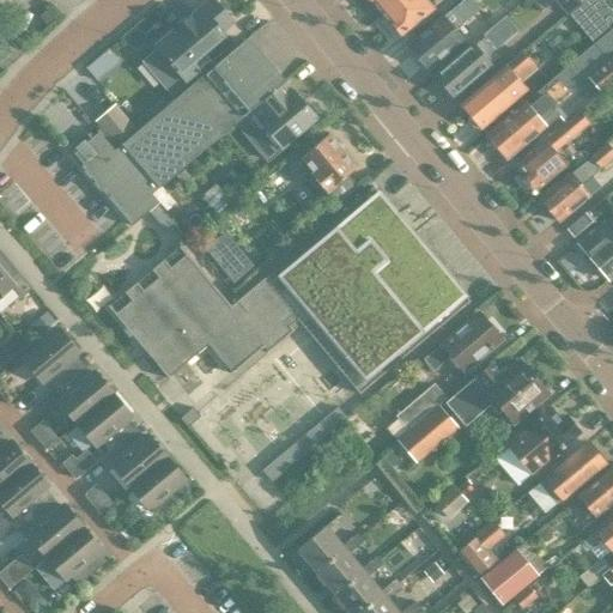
[(212,0),(205,0),(181,20),(211,56),(229,41),(219,30),(230,20),(212,0)]
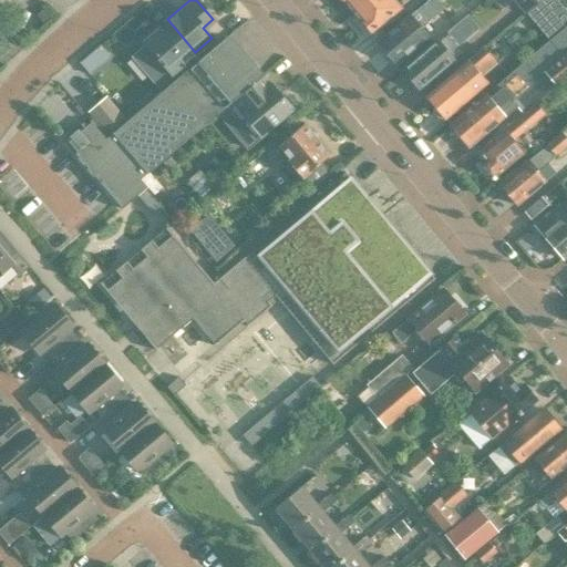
[(346,0),(353,9),(363,0),(346,0)]
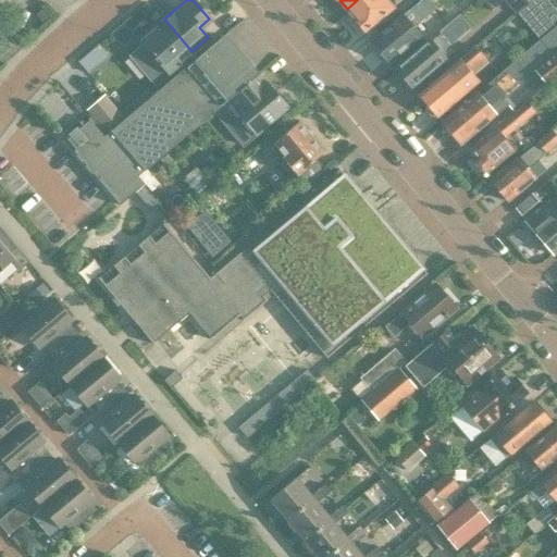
[(357,0),(347,9),(356,19),(356,23),(359,27),(364,28),(367,31),(395,7),(388,0),(357,0)]
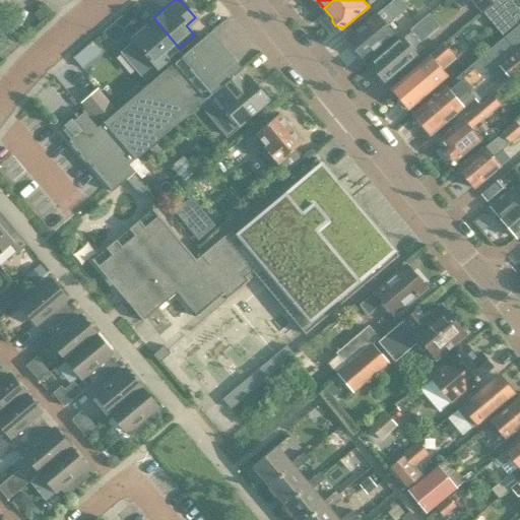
[(376,13),(347,38),(354,46),(351,49),(359,56),(362,54),(363,56),(390,33),(383,24),(389,19),(391,21),(407,7),(400,0),(393,0),(377,14),(376,13)]
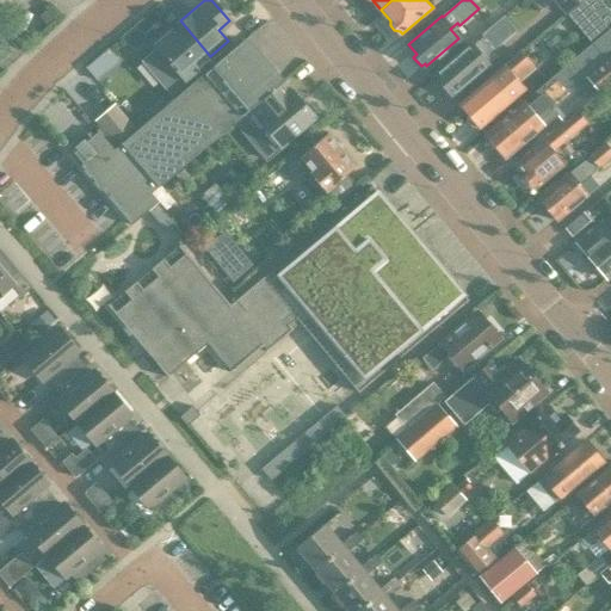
[(555,0),(567,13),(581,0),(555,0)]
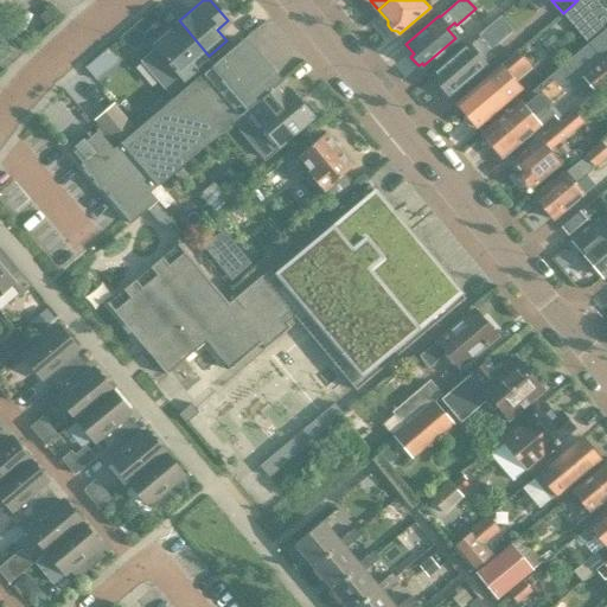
[(580,29),(590,40),(606,26),(606,14),(602,10),(580,29)]
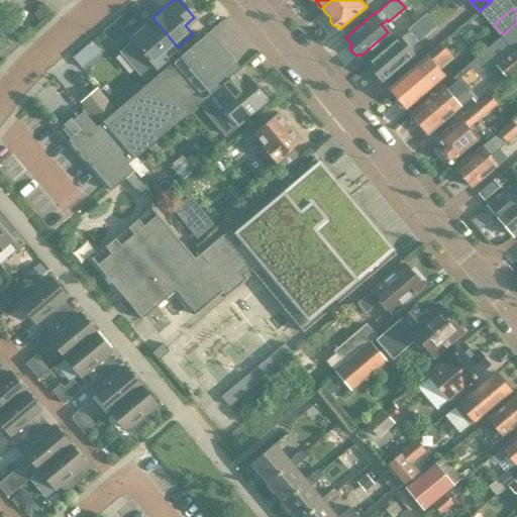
[(132,41),(120,52),(145,82),(158,72),(173,61),(169,56),(178,47),(152,17),(129,37),(132,41)]
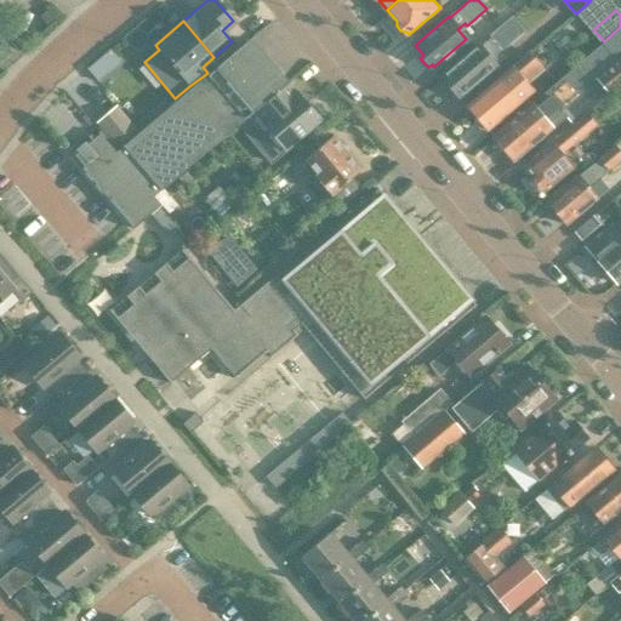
[(506,21),(489,35),(500,49),(517,34),(506,21)]
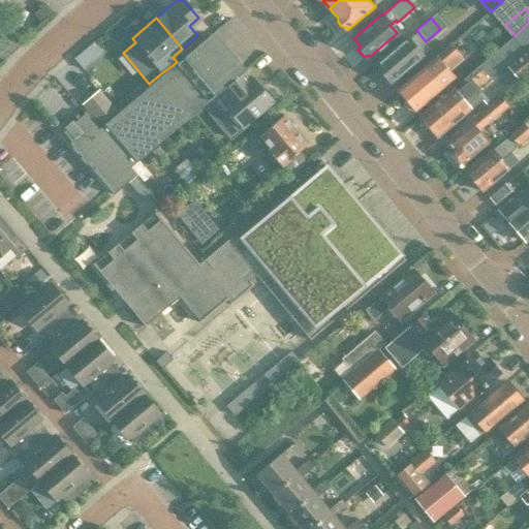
[(453,87),(419,116),(437,136),(465,112),(466,114),(483,100),(488,106),(500,96),(510,88),(521,79),(528,71),(528,23),(514,36),(454,88),(453,87)]
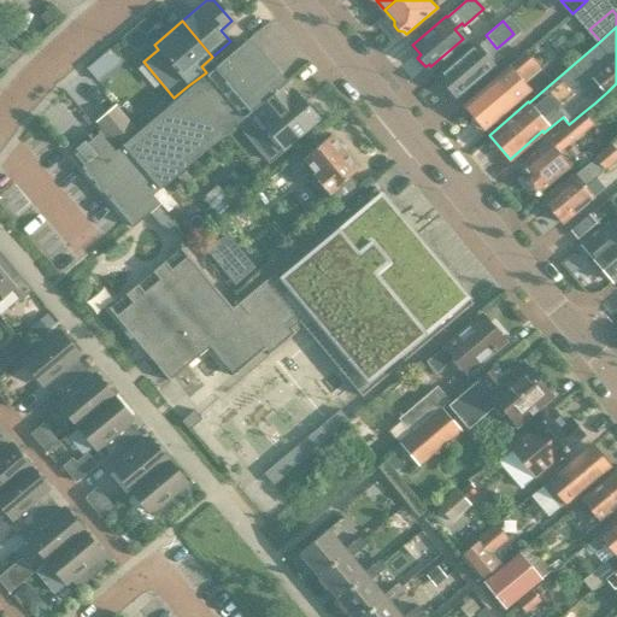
[(113,150),(112,150),(151,195),(158,204),(159,204),(152,194),(159,188),(244,117),(282,84),(245,40),(206,72),(188,86),(174,98),(136,129),(116,147),(113,150)]
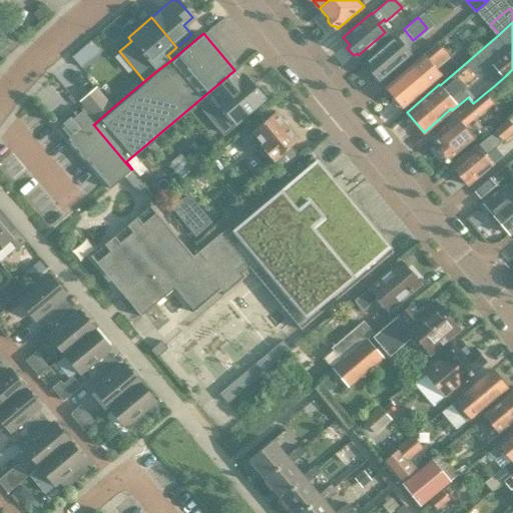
[(396,36),(365,62),(379,79),(410,53),(396,36)]
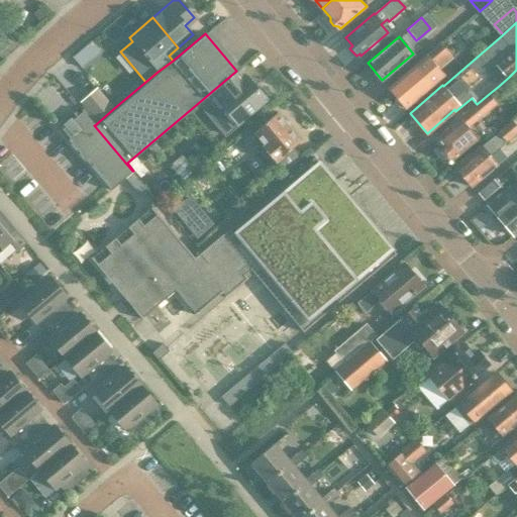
[(390,88),(388,89),(395,97),(395,98),(394,98),(394,99),(394,100),(394,101),(395,102),(395,103),(396,104),(397,105),(398,106),(399,106),(400,106),(401,106),(402,106),(403,106),(405,108),(406,107),(432,85),(424,76),(426,75),(436,66),(439,70),(453,58),(448,54),(440,43),(427,56),(390,88)]
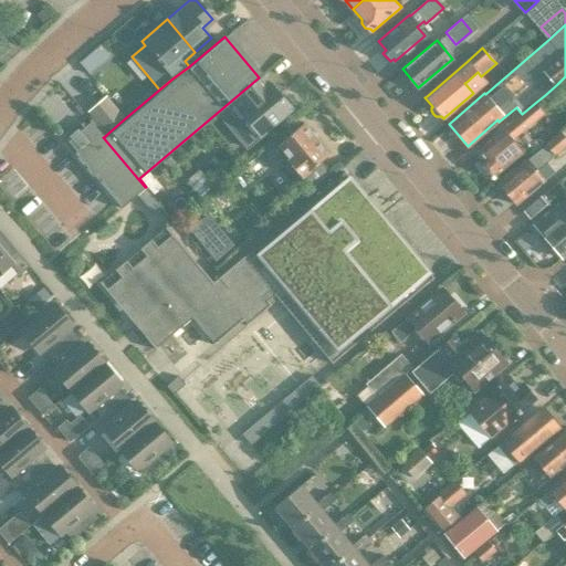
[(259,77),(223,107),(234,121),(230,124),(248,146),(259,137),(290,111),(286,107),(290,105),(280,94),(278,96),(269,85),(266,86),(259,77)]
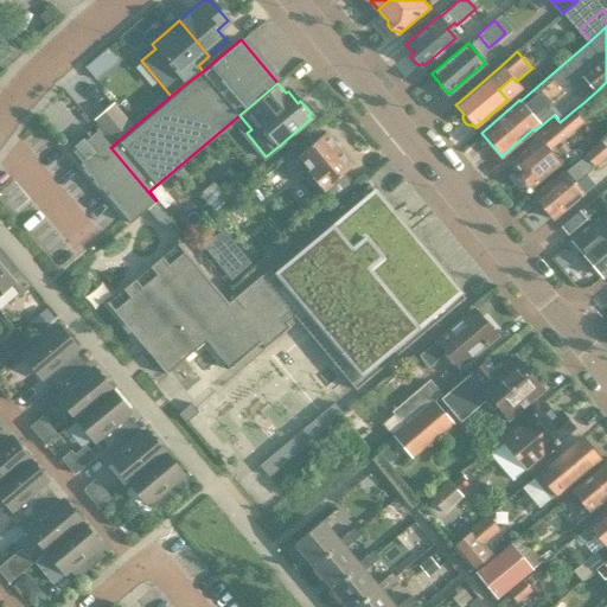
[(114,103),(94,121),(114,145),(134,127),(114,103)]
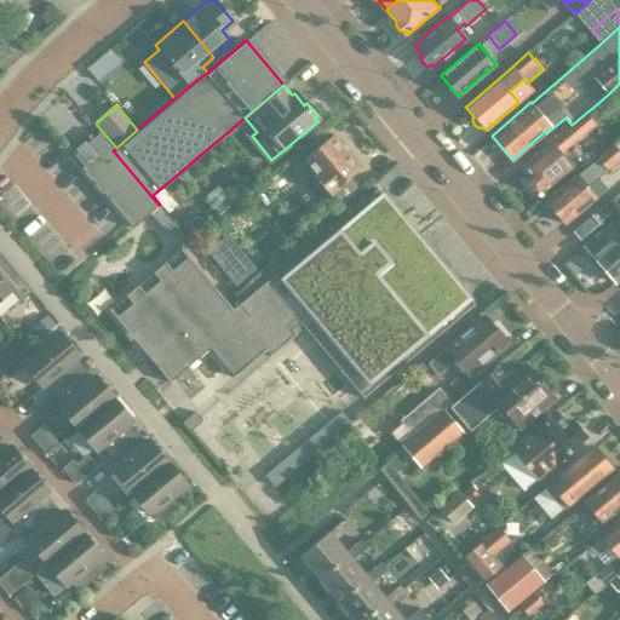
[(566,130),(523,166),(530,173),(527,177),(528,178),(528,184),(532,189),(539,190),(540,193),(572,166),(560,150),(573,139),(574,142),(596,125),(586,113),(572,125),(566,130)]
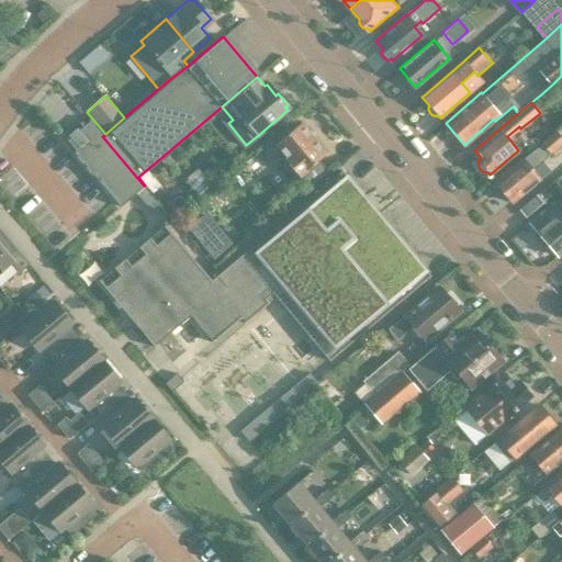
[(299,176),(308,188),(327,172),(317,161),(326,155),(300,124),(276,145),(287,158),(284,159),(287,161),(284,166),(293,177),(299,176)]
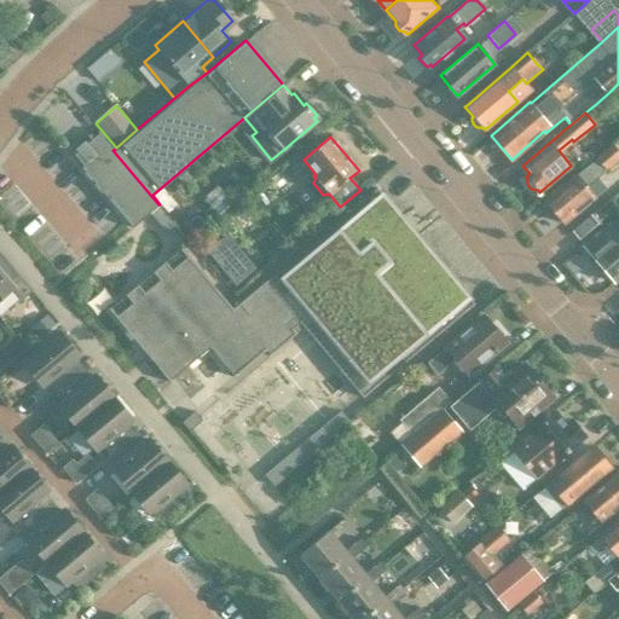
[(106,143),(79,166),(131,229),(158,204),(151,196),(113,150),(114,150),(106,143)]
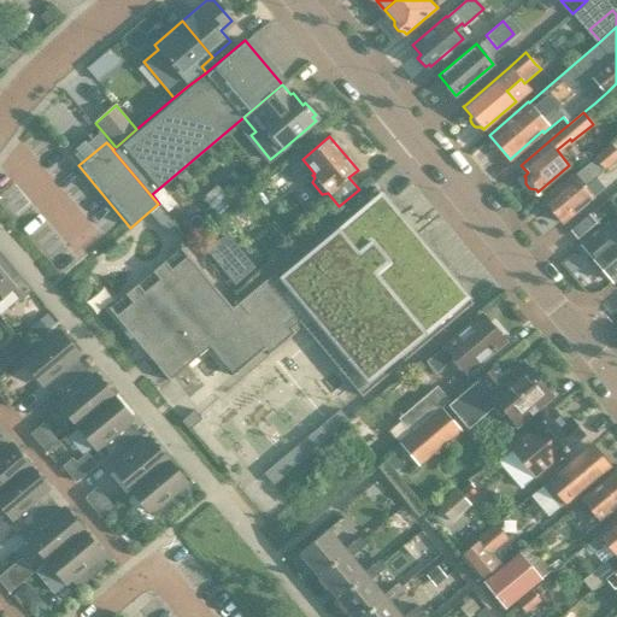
[(604,170),(616,159),(616,152),(610,145),(593,158),(604,170)]
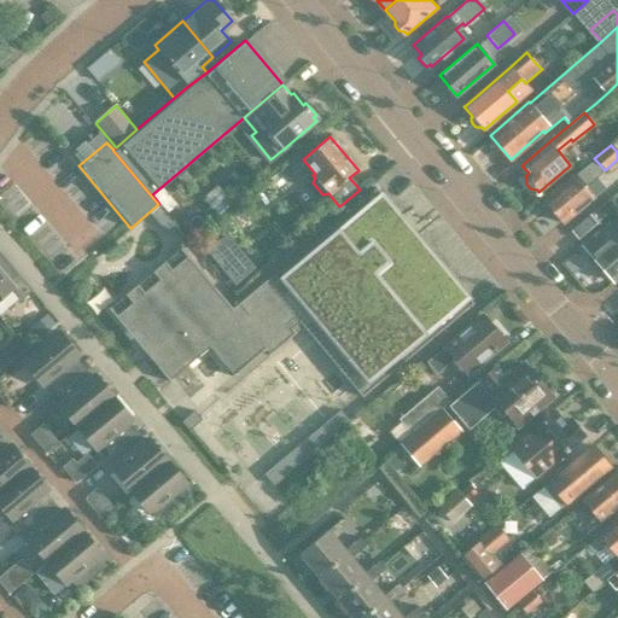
[(546,200),(564,222),(605,187),(596,178),(586,186),(576,175),(546,200)]
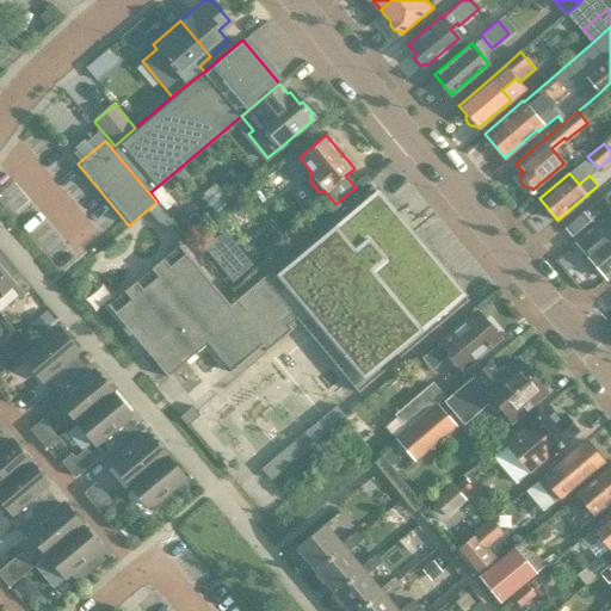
[(467,301),(417,241),(411,234),(409,235),(394,216),(395,216),(370,186),(229,306),(178,246),(177,247),(184,255),(168,267),(161,260),(149,270),(156,278),(141,290),(135,283),(123,292),(129,301),(115,314),(107,306),(106,307),(167,378),(168,377),(207,345),(229,371),(228,372),(230,374),(261,347),(265,351),(264,351),(265,353),(291,331),(288,326),(295,320),(357,394),(467,301)]
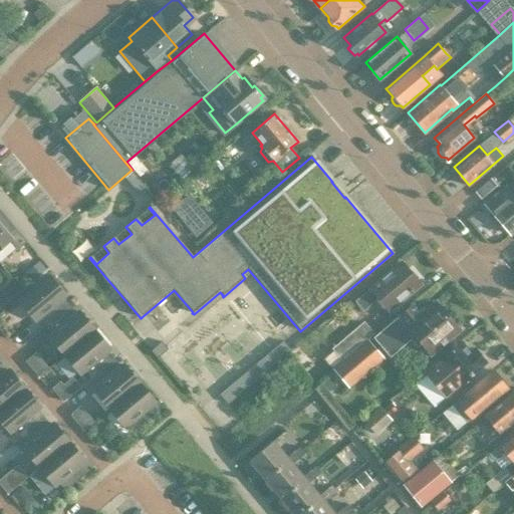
[(146,190),(131,171),(123,177),(139,196),(146,190)]
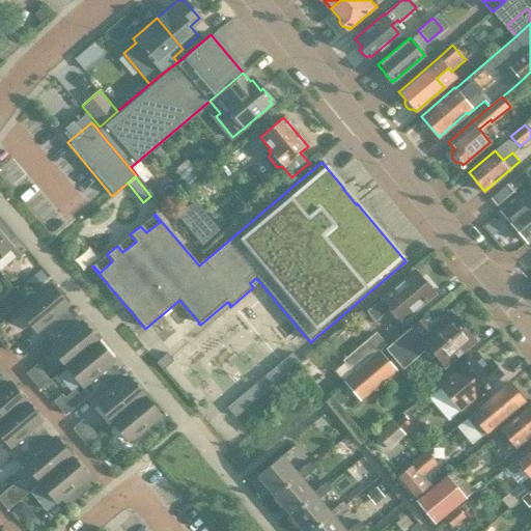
[(506,185),(491,198),(497,205),(512,192),(506,185)]
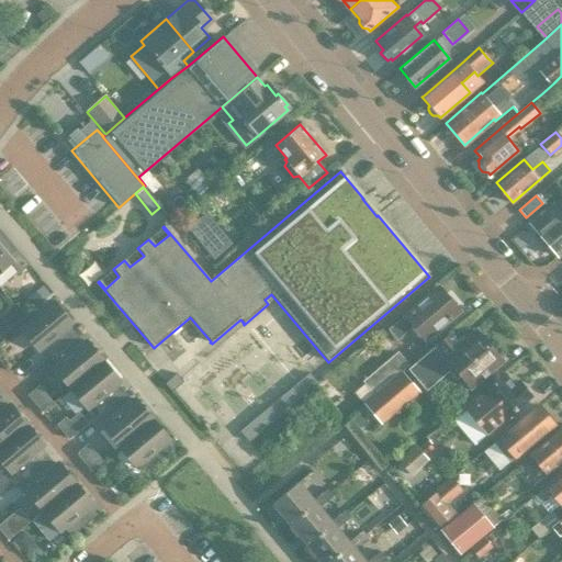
[(547,206),(561,223),(561,210),(554,201),(547,206)]
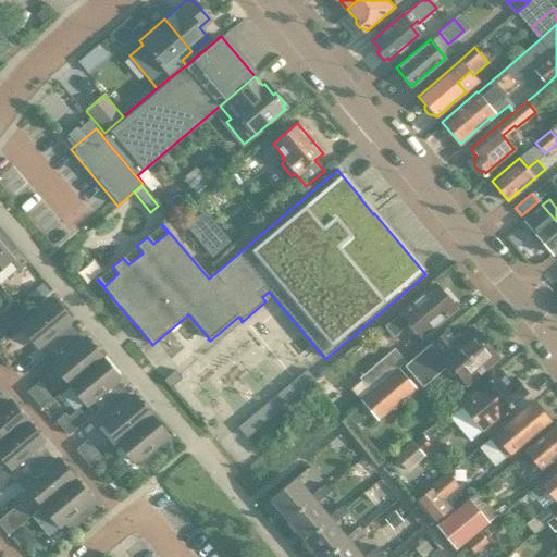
[(524,220),(533,230),(535,233),(532,236),(539,244),(542,242),(553,254),(556,249),(556,221),(542,205),(524,220)]
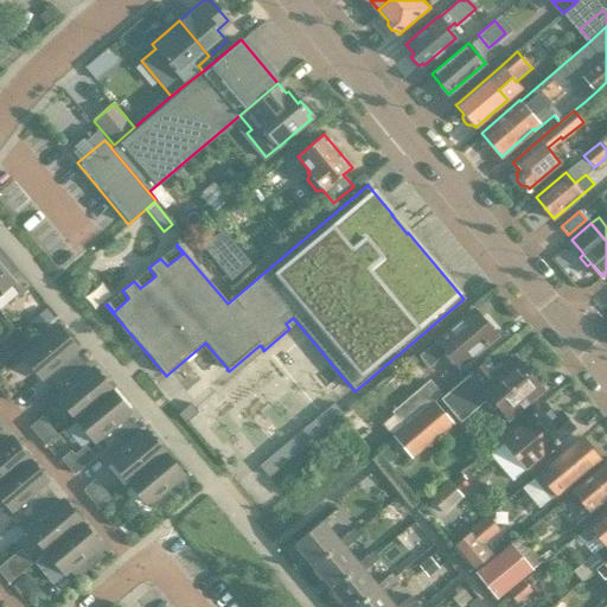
[(0,294),(11,286),(19,296),(31,287),(0,250),(0,294)]
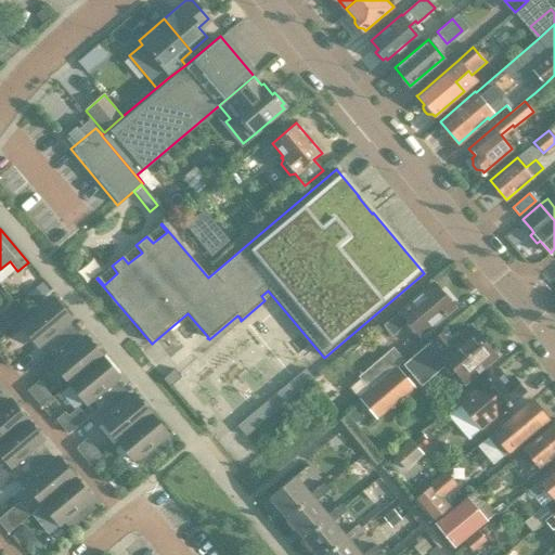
[(434,284),(385,325),(394,335),(404,326),(400,321),(404,318),(420,335),(453,307),(450,302),(452,299),(447,293),(442,294),(434,284)]
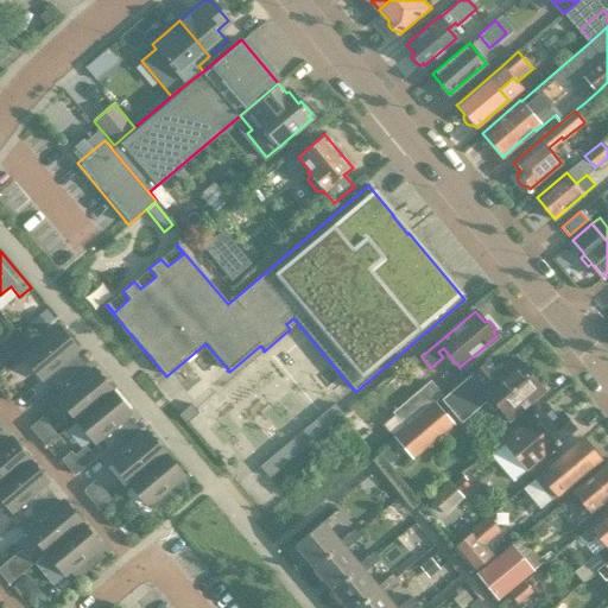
[(45,377),(54,386),(82,363),(73,353),(76,350),(58,329),(21,359),(40,380),(45,377)]
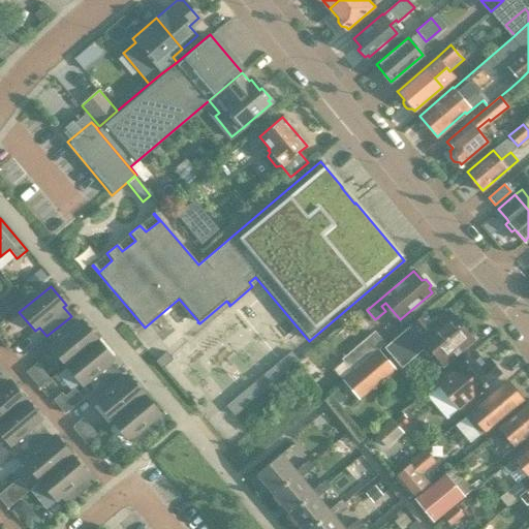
[(443,364),(472,340),(449,312),(437,322),(435,319),(431,322),(424,315),(410,327),(412,329),(389,348),(402,366),(424,348),(430,355),(434,352),(443,364)]
